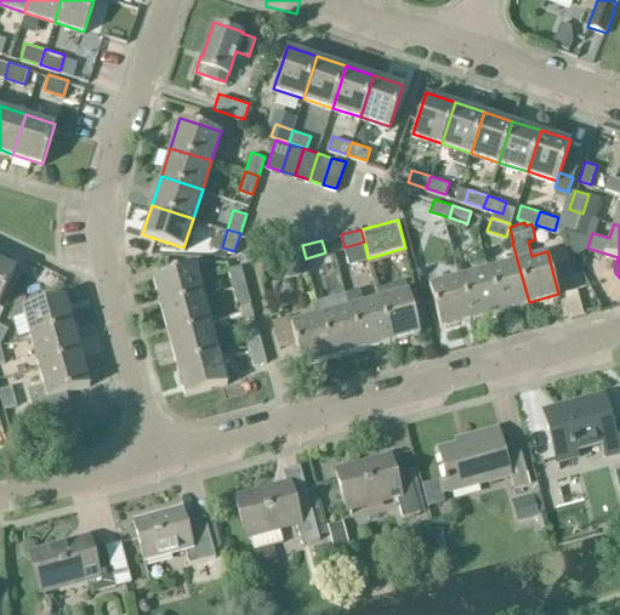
[(306,258),(302,245),(283,250),(286,263),(306,258)]
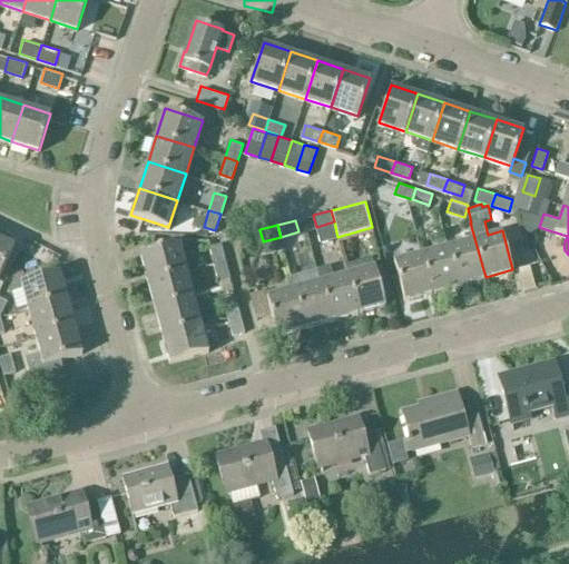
[(0,237),(0,274),(15,245),(0,237)]
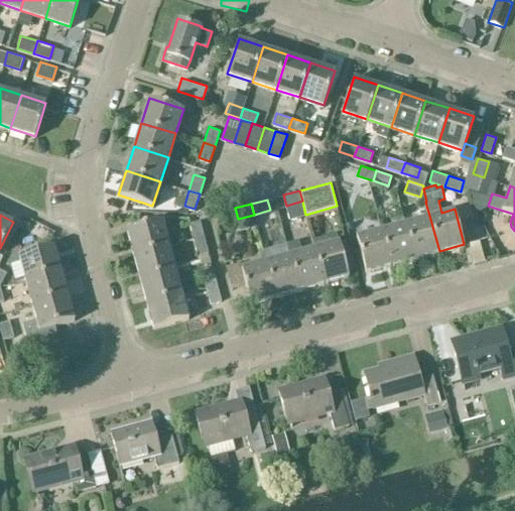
[(439,251),(429,216),(405,223),(415,258),(439,251)]
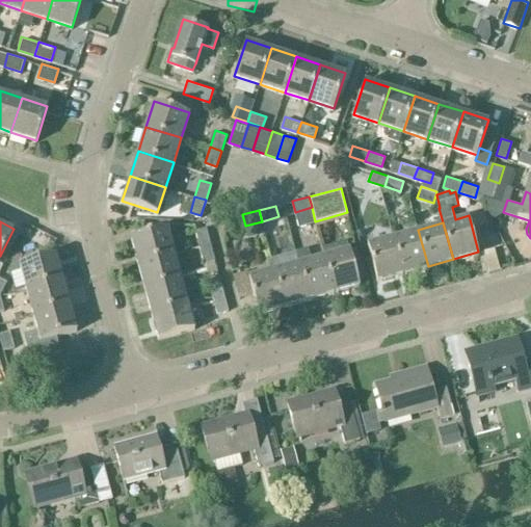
[(195,229),(200,245),(211,242),(206,226),(195,229)]
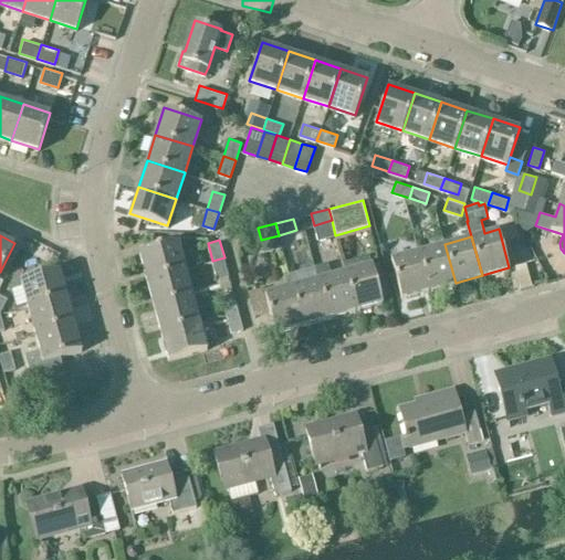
[(139,251),(147,278),(186,267),(178,241),(139,251)]
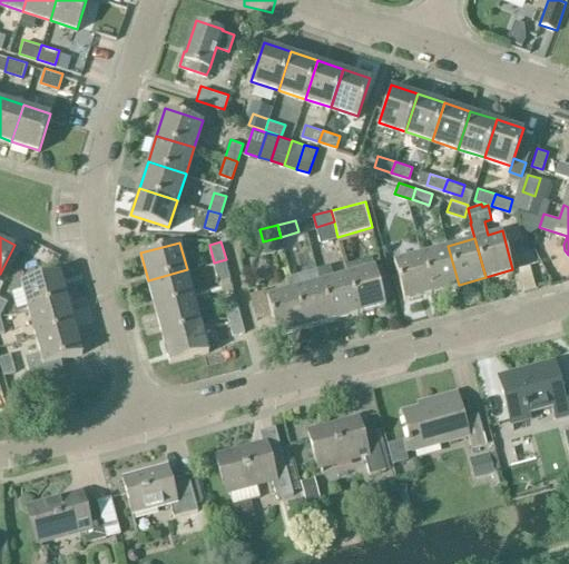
[(459,285),(448,246),(421,253),(432,292),(459,285)]
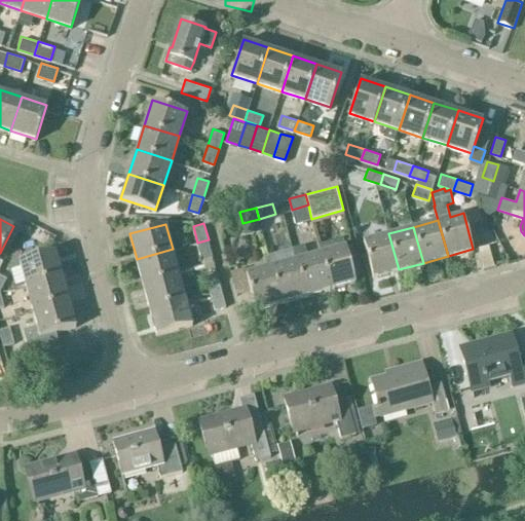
[(373,276),(399,269),(388,233),(364,240),(373,276)]
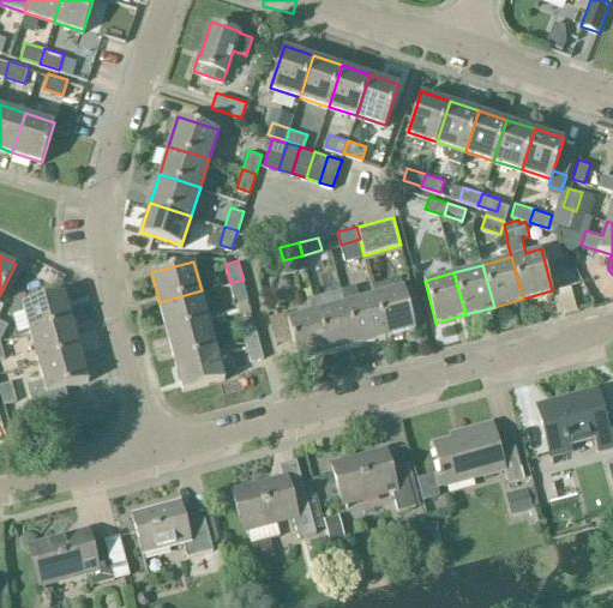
[(371,283),(374,294),(385,336),(415,329),(401,275),(371,283)]
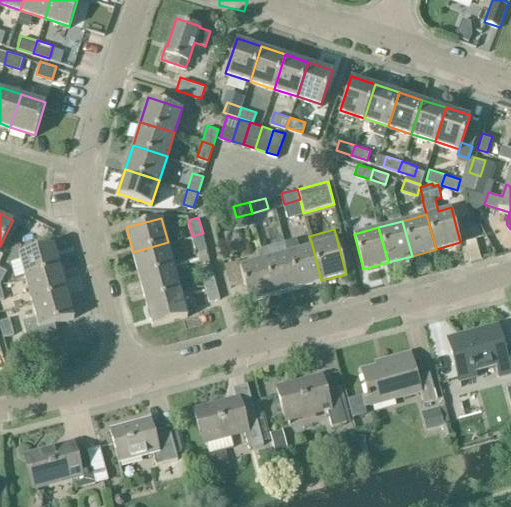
[(207,249),(203,233),(192,236),(196,251),(207,249)]
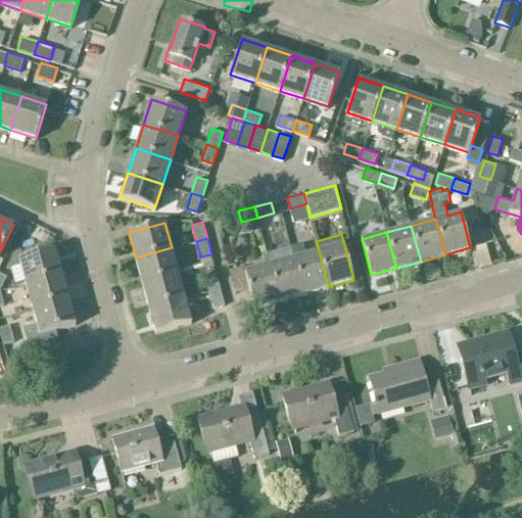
[(480,271),(492,268),(486,241),(474,244),(480,271)]
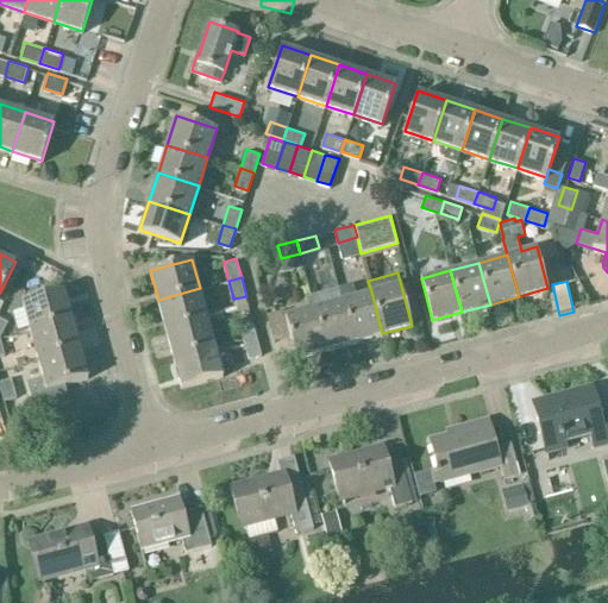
[(382,333),(371,291),(357,295),(353,282),(339,286),(343,300),(353,341),(382,333)]
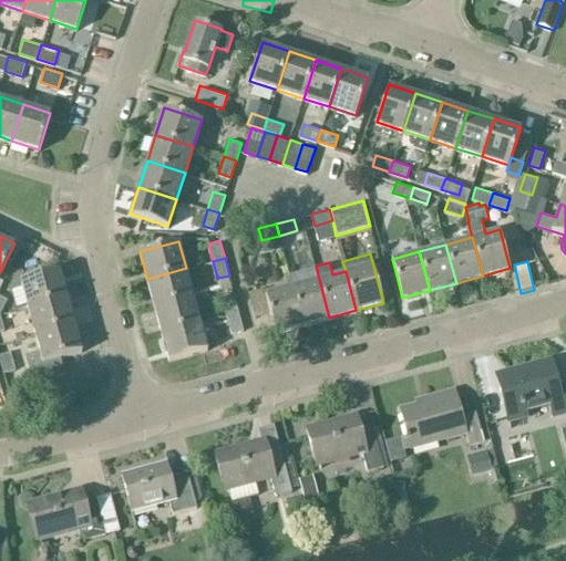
[(186,268),(147,279),(154,305),(193,294),(186,268)]
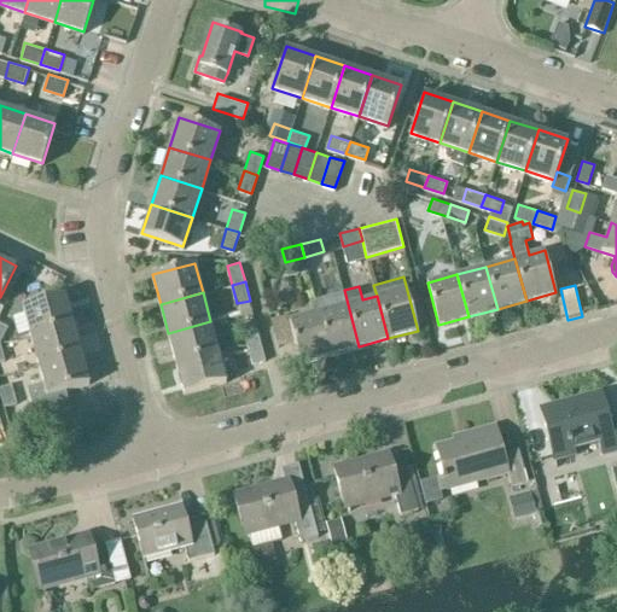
[(31,334),(74,324),(65,293),(23,306),(31,334)]
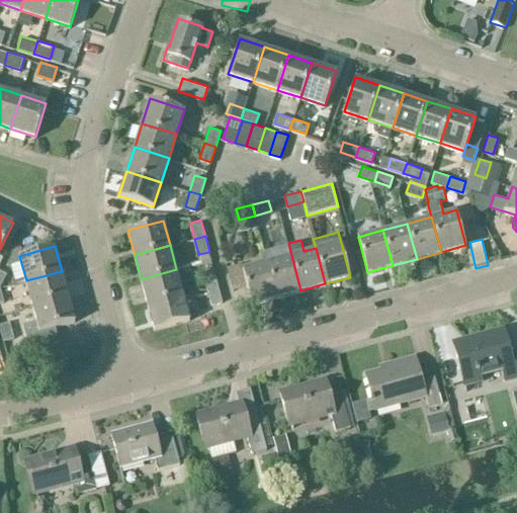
[(300,290),(291,255),(267,261),(277,296),(300,290)]
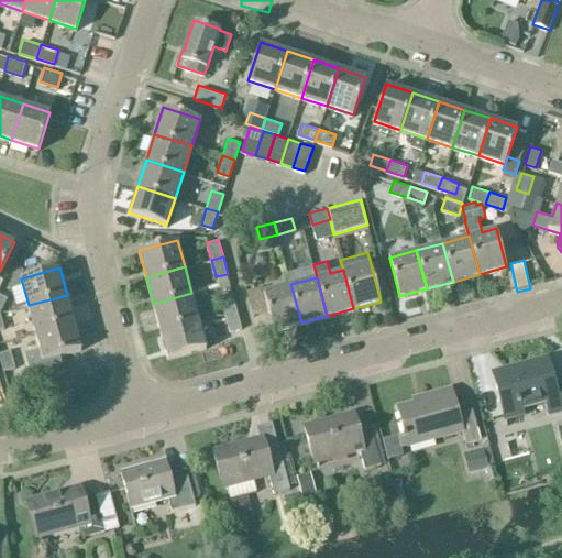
[(274,330),(301,323),(290,284),(264,292),(262,285),(249,290),(254,314),(268,310),(274,330)]
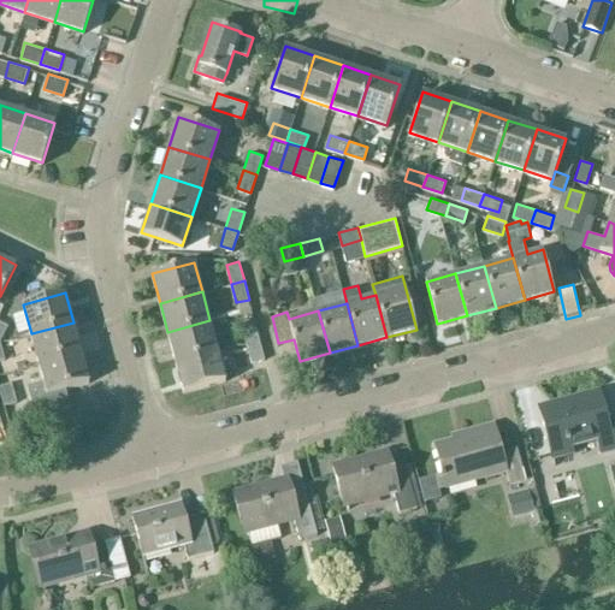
[(242,323),(247,342),(260,338),(254,319),(242,323)]
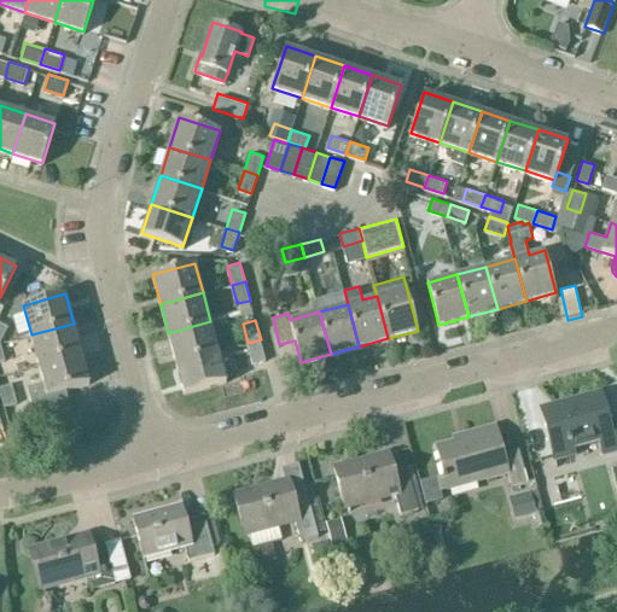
[(210,321),(168,333),(176,362),(219,350),(210,321)]
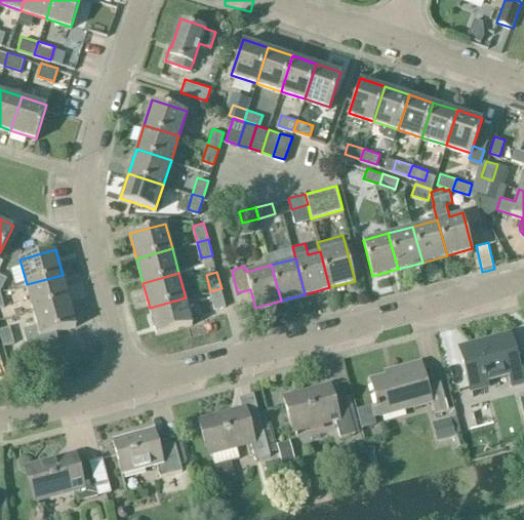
[(33,309),(69,300),(63,275),(27,284),(33,309)]
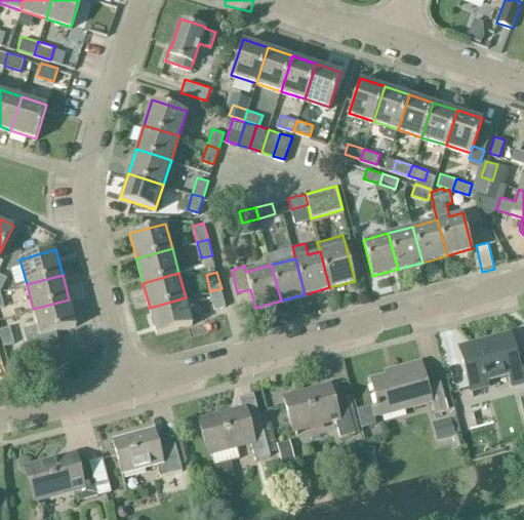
[(226,304),(222,288),(210,291),(214,307),(226,304)]
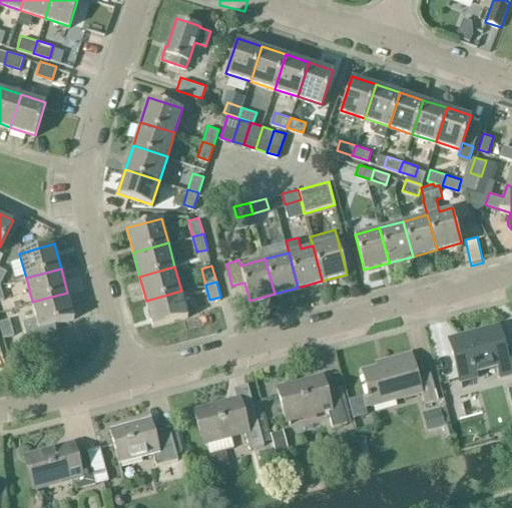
[(181,291),(146,301),(152,325),(187,316),(181,291)]
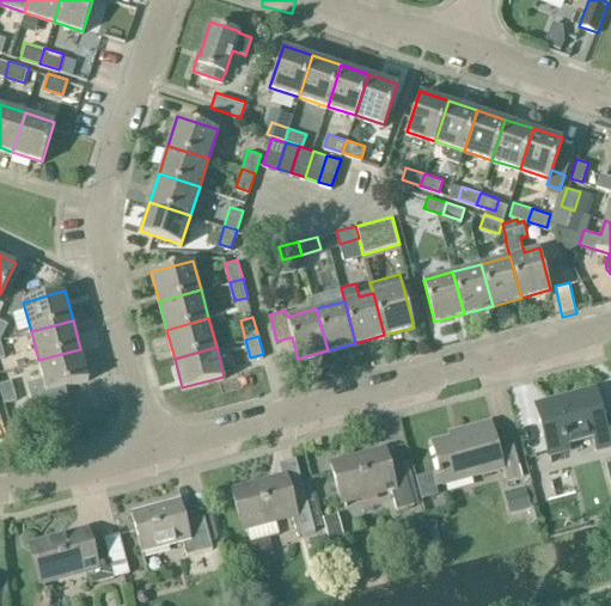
[(36,412),(66,404),(71,403),(66,384),(89,378),(80,349),(38,360),(44,378),(28,383),(36,412)]
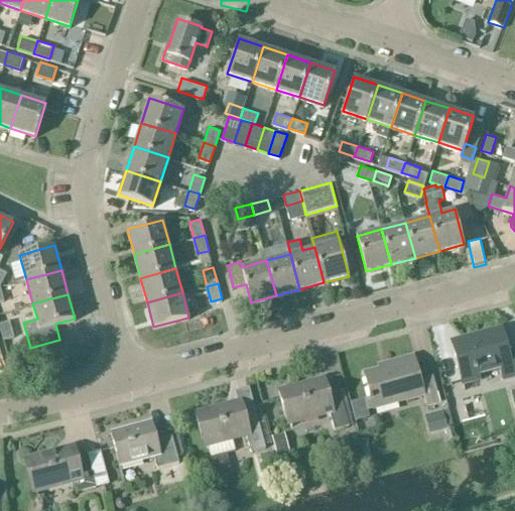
[(0,321),(0,325),(3,338),(14,335),(10,318),(0,321)]
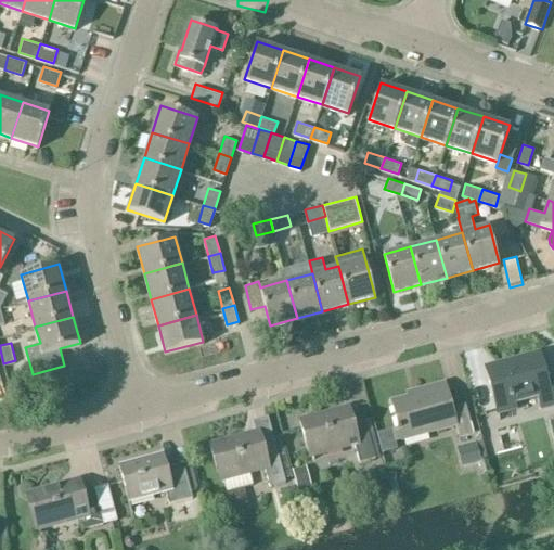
[(540,350),(486,366),(498,410),(516,406),(513,396),(538,389),(542,405),(553,401),(553,378),(548,380),(540,350)]
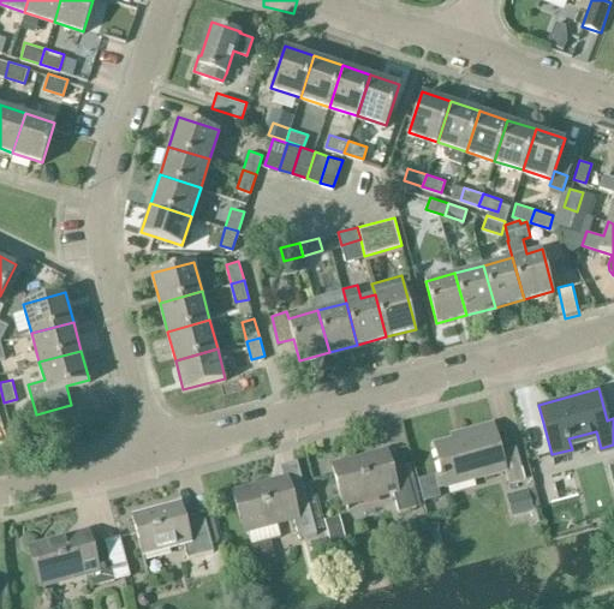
[(453,437),(435,442),(446,487),(506,470),(508,482),(525,478),(516,446),(500,449),(493,422),(452,433),(453,437)]
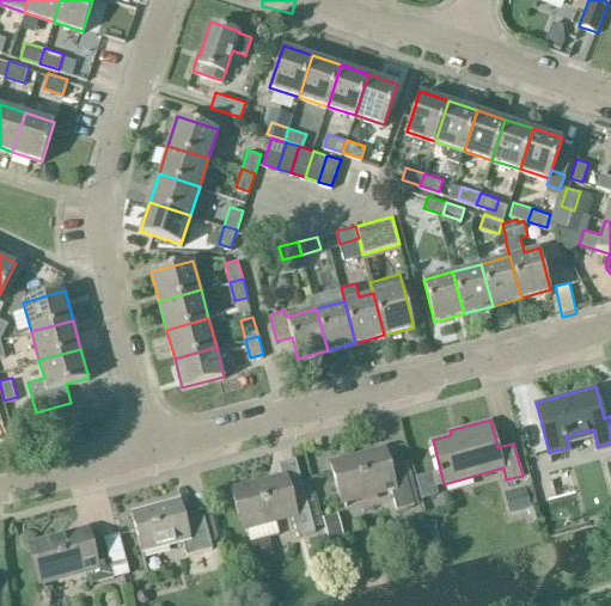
[(380,444),(379,445),(380,448),(336,460),(335,457),(334,457),(346,502),(347,501),(346,499),(391,485),(396,507),(414,502),(401,451),(384,455),(380,444)]
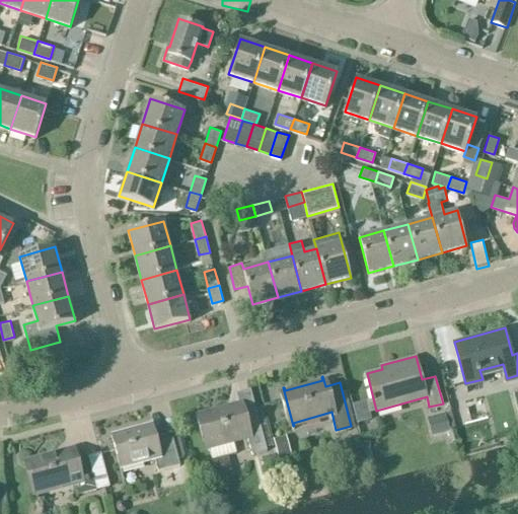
[(239,399),(238,399),(239,402),(201,413),(200,410),(199,410),(210,449),(211,449),(213,457),(237,450),(234,439),(247,435),(252,452),(268,448),(255,405),(241,409),(239,399)]
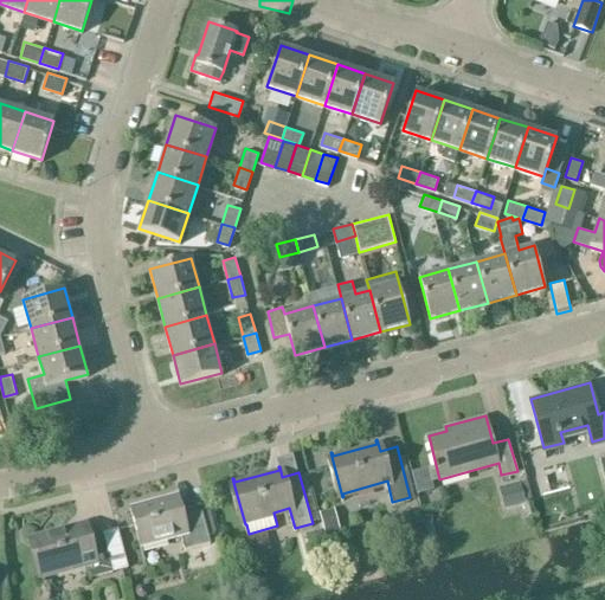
[(179,492),(130,505),(141,544),(181,534),(185,547),(211,541),(203,509),(185,514),(179,492)]
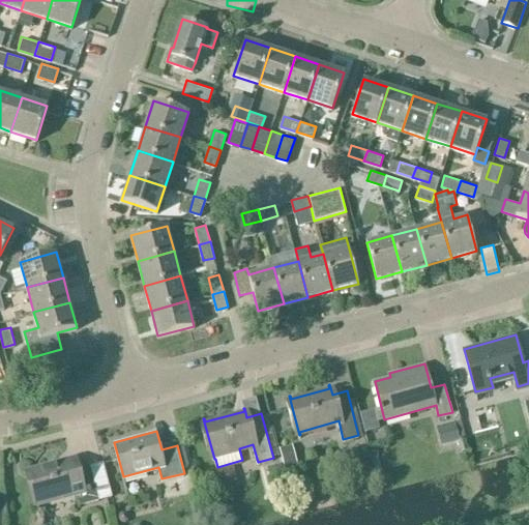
[(29,469),(28,465),(27,466),(37,504),(38,504),(38,501),(77,491),(80,503),(99,498),(90,463),(76,467),(72,454),(71,454),(72,458),(29,469)]
